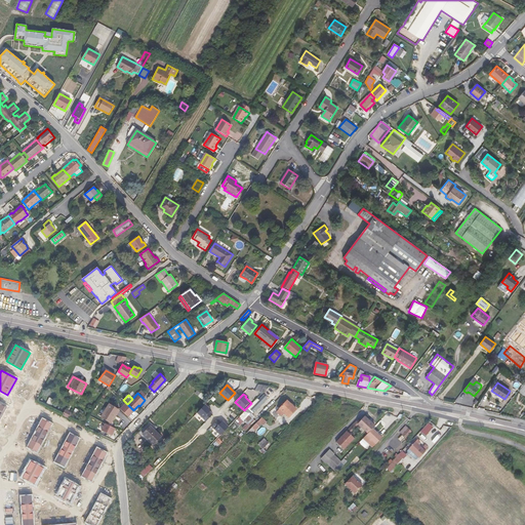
[(251,413),(255,409),(256,410),(258,409),(257,408),(260,404),(261,405),(265,403),(264,402),(267,398),(264,395),(248,411),(251,413)]
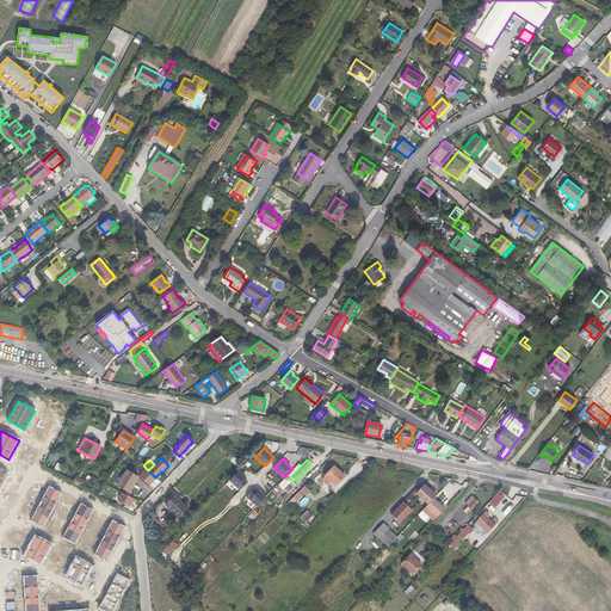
[(334,467),(322,480),(327,486),(331,482),(337,487),(345,477),(334,467)]
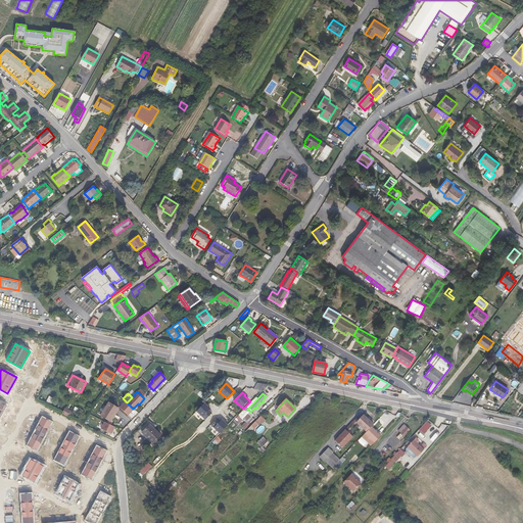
[(100,416),(110,422),(120,409),(108,401),(100,416)]
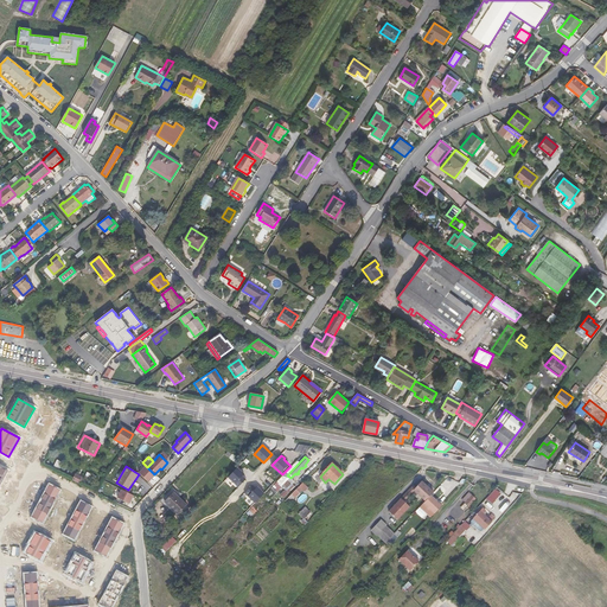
[(139,473),(148,483),(155,474),(154,474),(147,467),(146,466),(139,473)]
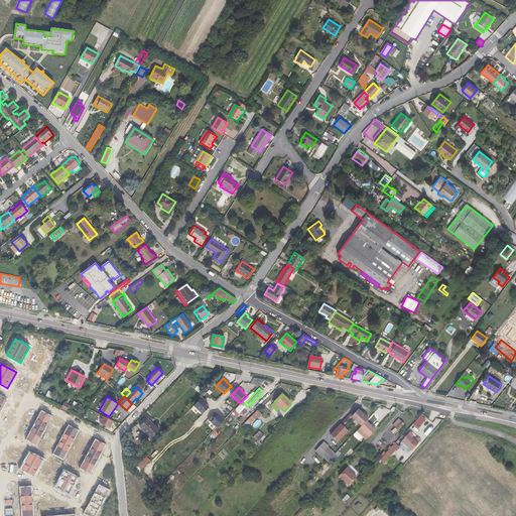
[(194,406),(203,414),(209,407),(207,404),(208,403),(202,397),(194,406)]
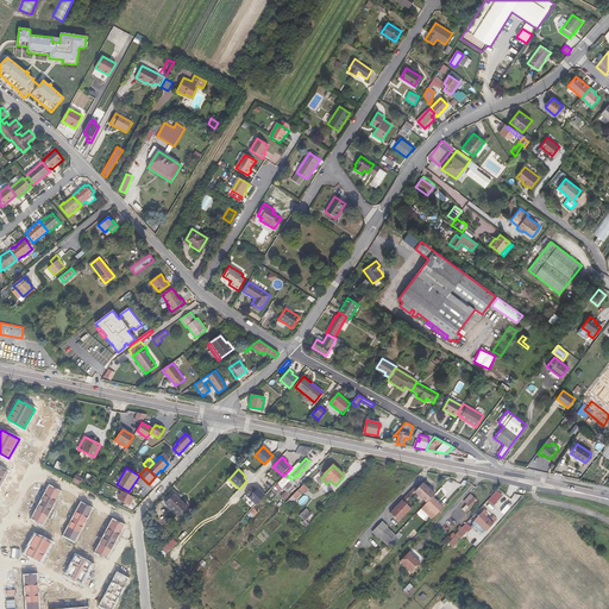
[(280,483),(274,490),(277,494),(283,487),(280,483)]
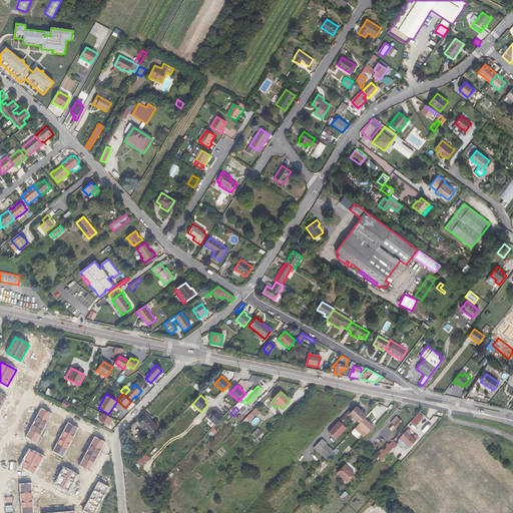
[(367,416),(357,407),(350,414),(360,424),(365,419),(367,416)]
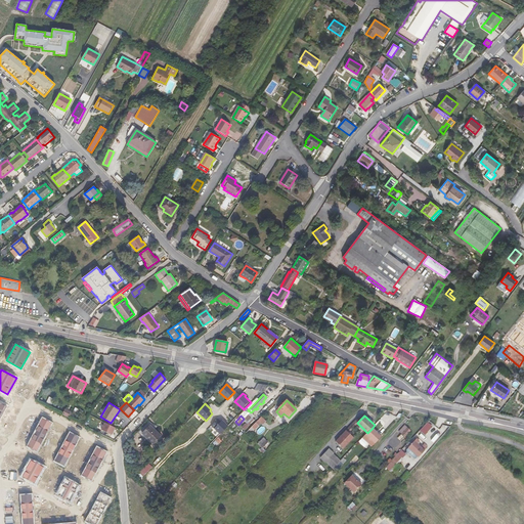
[(252,417),(243,427),(245,430),(254,420),(252,417)]
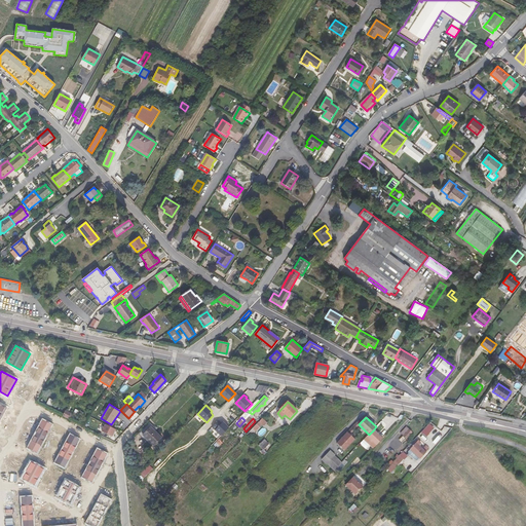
[(262,418),(253,428),(256,431),(262,424),(264,425),(267,422),(262,418)]
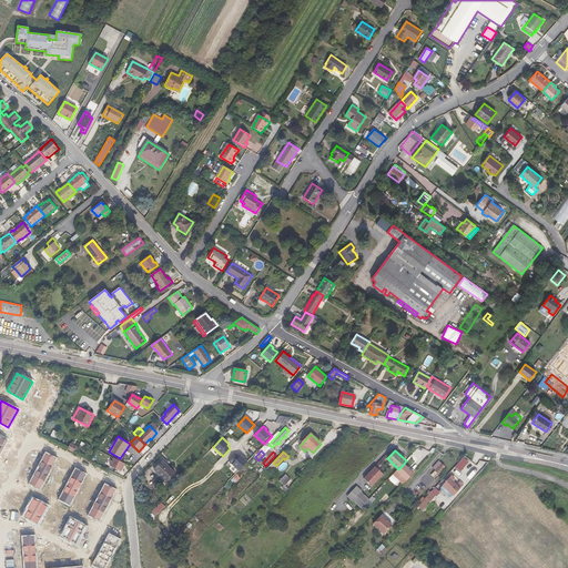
[(46,453),(29,484),(40,489),(56,458),(46,453)]
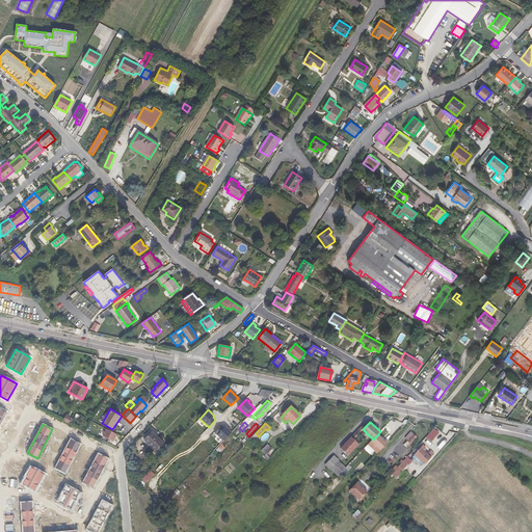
[(215,432),(223,441),(232,432),(225,427),(224,428),(221,426),(215,432)]
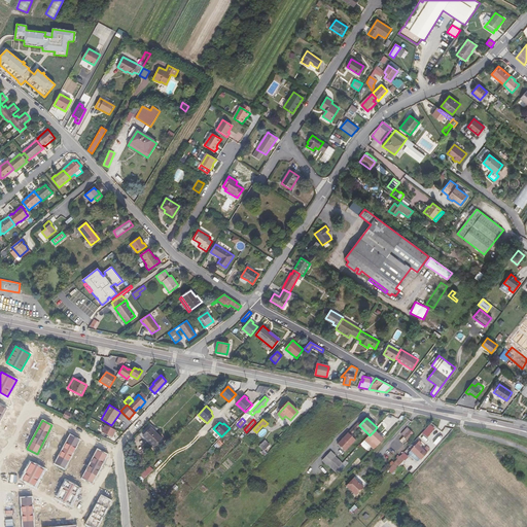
[(151,428),(155,432),(157,430),(149,423),(139,434),(142,437),(143,436),(151,428)]
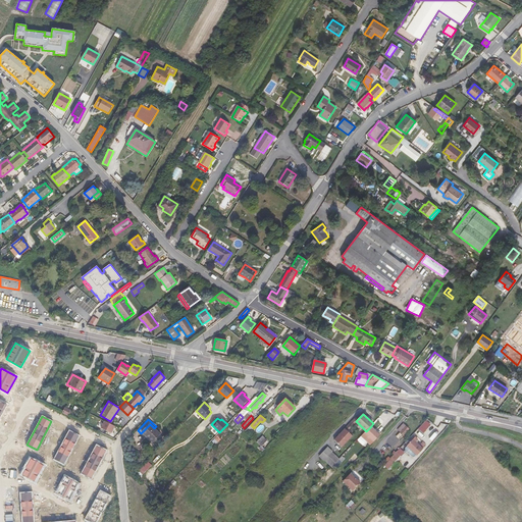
[(114,426),(104,421),(101,428),(111,433),(114,426)]
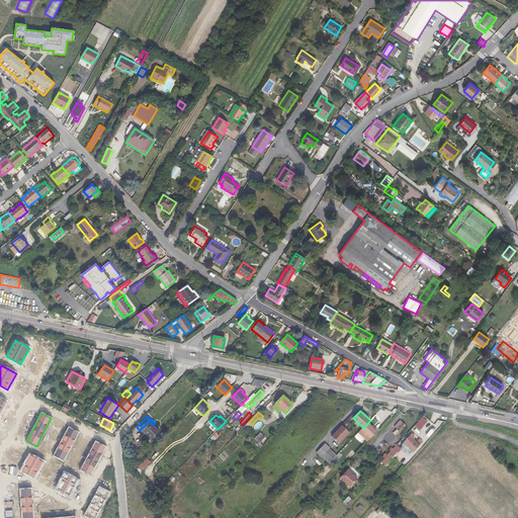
[(397,429),(400,432),(406,426),(400,420),(395,426),(397,429)]
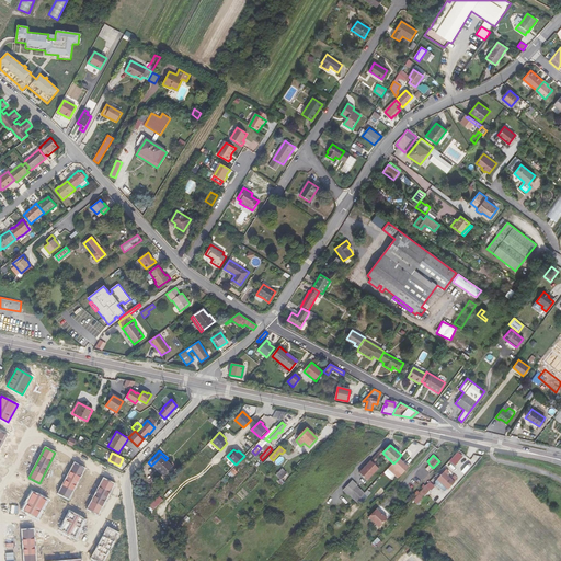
[(172,467),(165,460),(161,456),(152,465),(164,476),(172,467)]
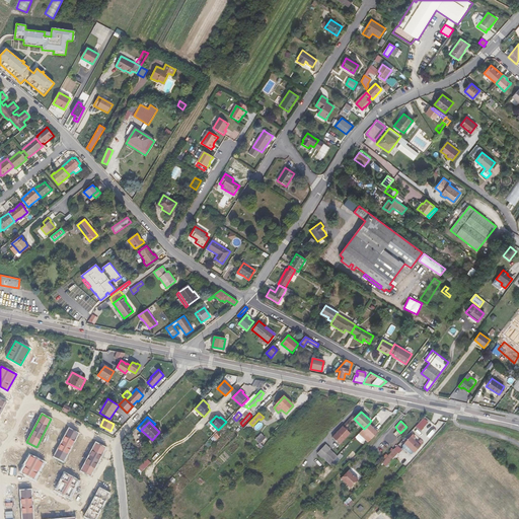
[(378,432),(369,424),(364,429),(362,430),(360,433),(369,442),(372,439),(378,432)]
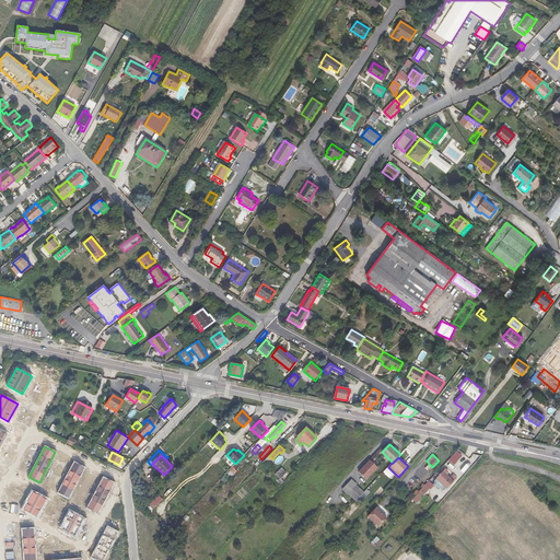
[(371,459),(364,467),(369,471),(370,470),(373,474),(378,467),(371,459)]
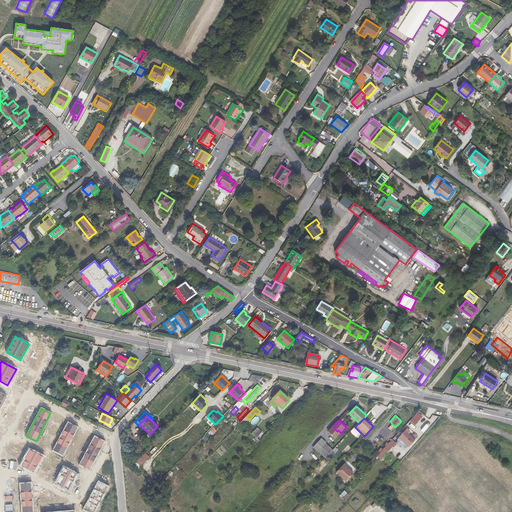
[(68,422),(53,450),(63,455),(77,427),(68,422)]
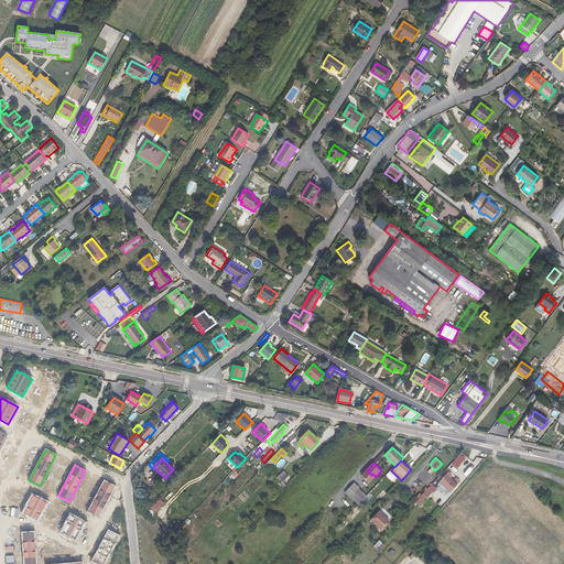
[(371,475),(367,470),(361,476),(369,483),(376,477),(372,474),(371,475)]
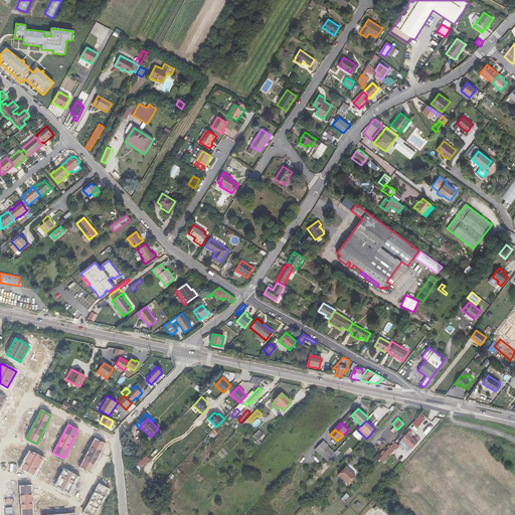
[(259,441),(264,435),(260,431),(253,437),(259,441)]
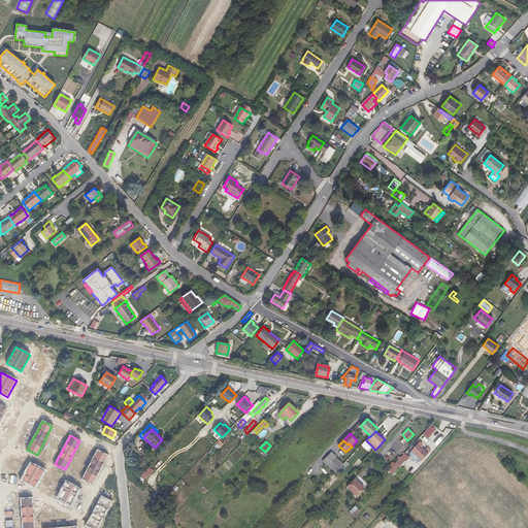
[(422,460),(428,454),(418,444),(411,451),(422,460)]
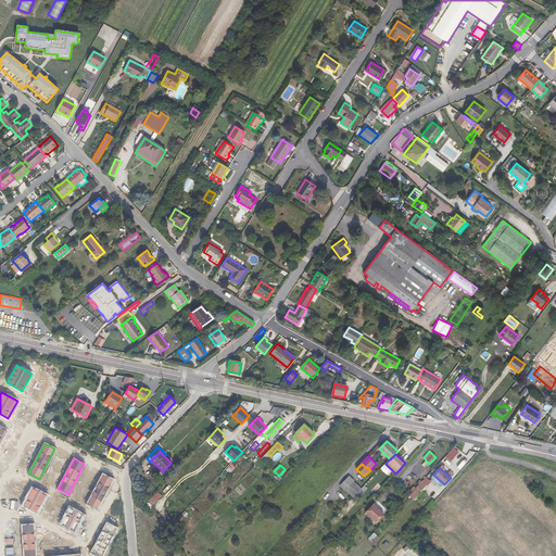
[(103,474),(87,504),(97,509),(113,479),(103,474)]
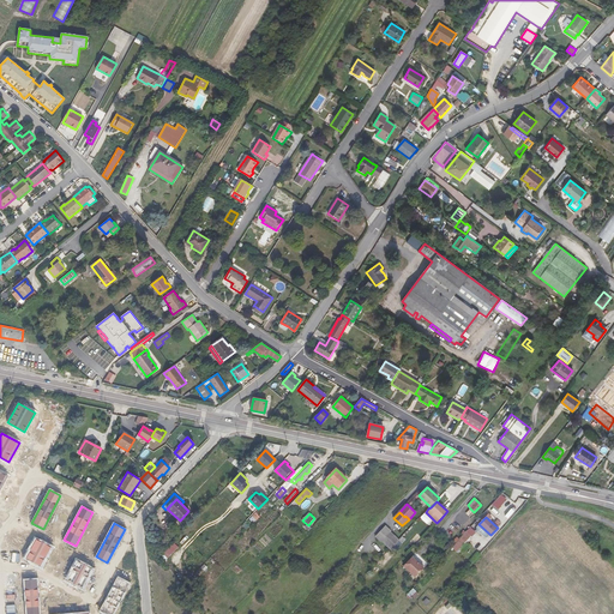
[(380,542),(381,541),(390,549),(399,540),(390,531),(391,531),(385,525),(374,536),(380,542)]
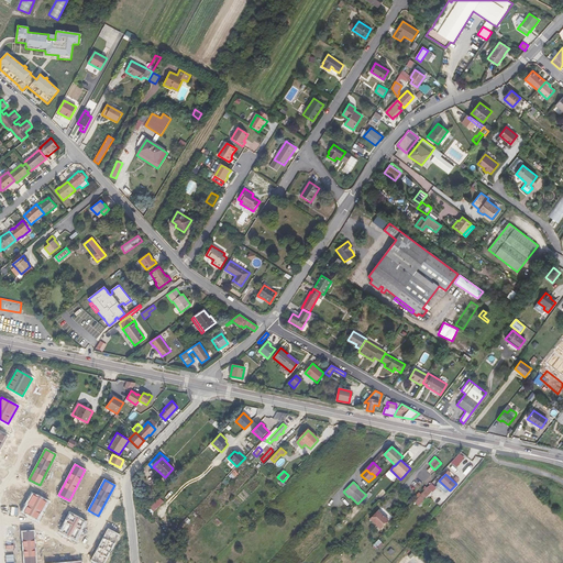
[(422,494),(415,503),(418,506),(427,497),(422,494)]
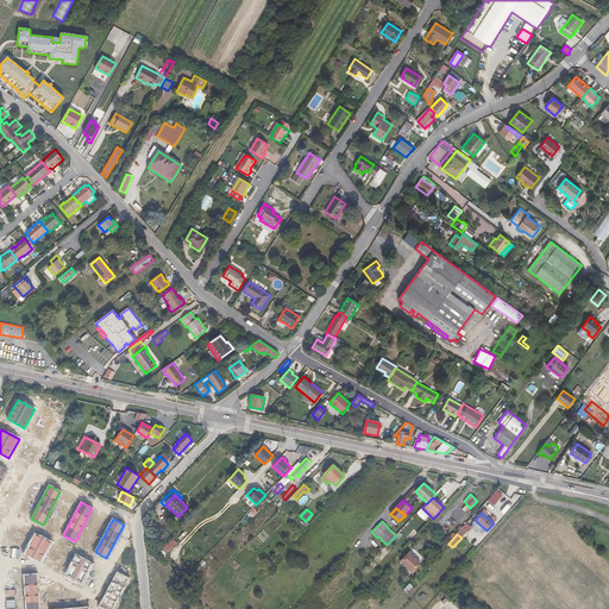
[(36,535),(26,554),(41,562),(50,542),(36,535)]
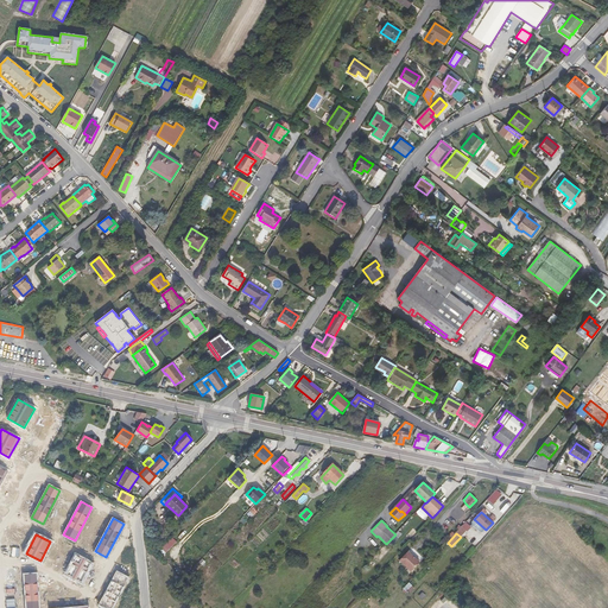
[(412,571),(420,562),(409,551),(400,561),(412,571)]
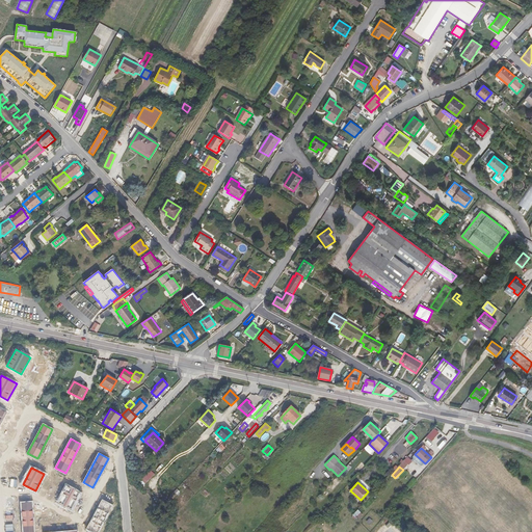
[(68,486),(59,503),(72,509),(80,493),(68,486)]
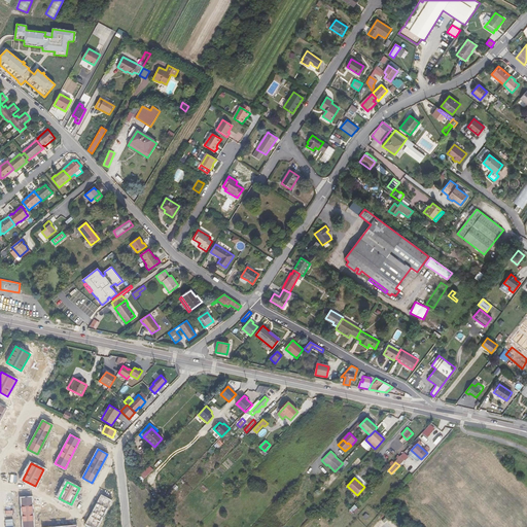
[(101,495),(85,525),(90,526),(98,526),(112,501),(101,495)]
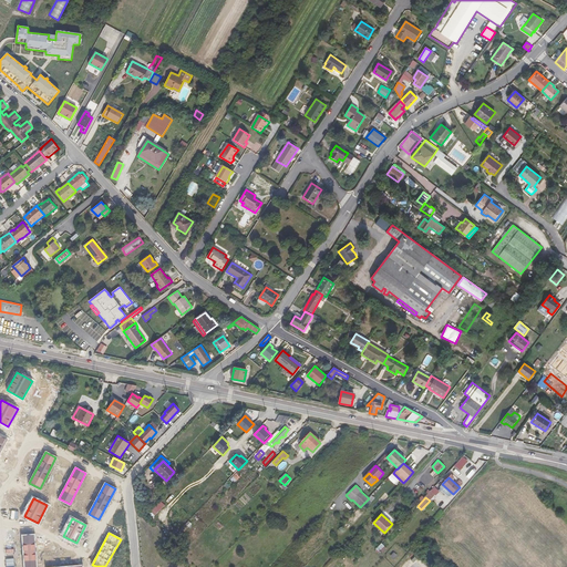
[(23,536),(24,566),(35,566),(34,535),(23,536)]
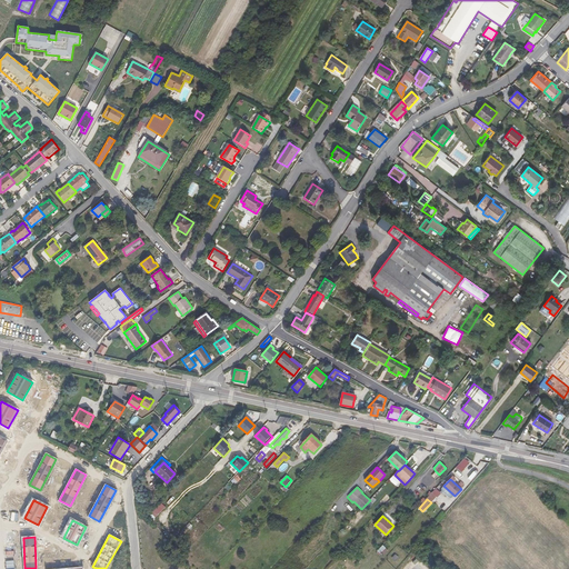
[(382,546),(378,550),(383,555),(388,550),(382,546)]
